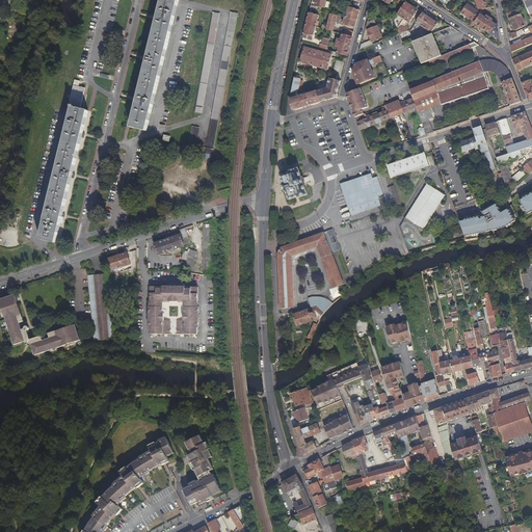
[(179,0),(161,0),(157,19),(148,59),(137,101),(131,126),(147,130),(179,0)]
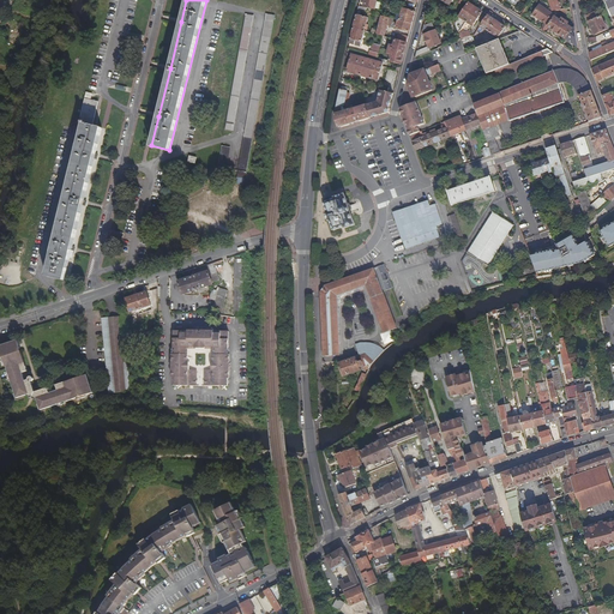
[(548,0),(553,10),(557,10),(560,8),(557,0),(548,0)]
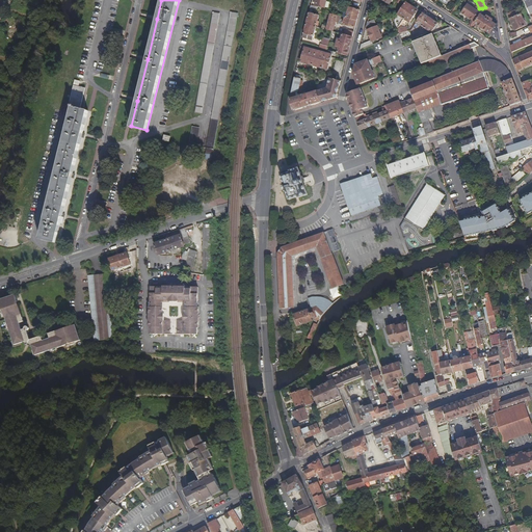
[(406,2),(398,15),(402,18),(404,19),(413,6),(406,2)]
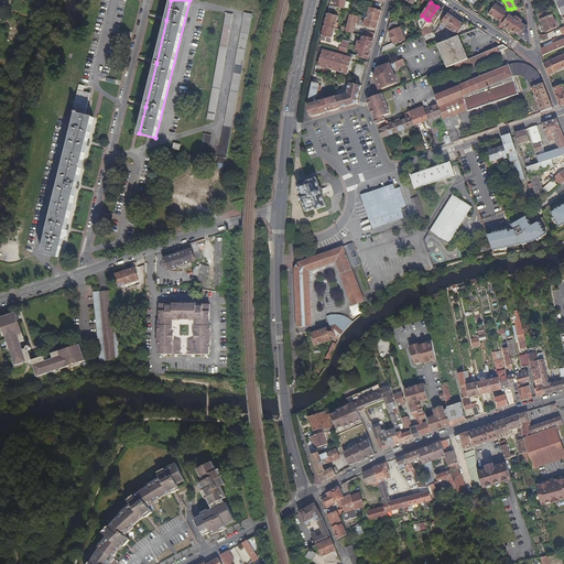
[(496,4),(489,13),(503,23),(509,14),(507,13),(507,12),(496,4)]
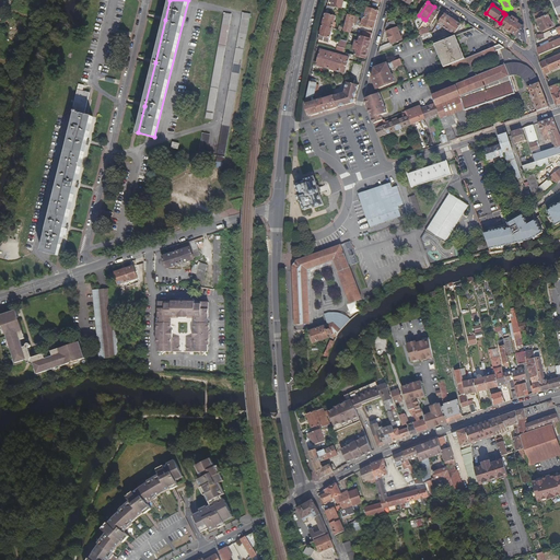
[(432,23),(441,11),(434,7),(426,20),(432,23)]
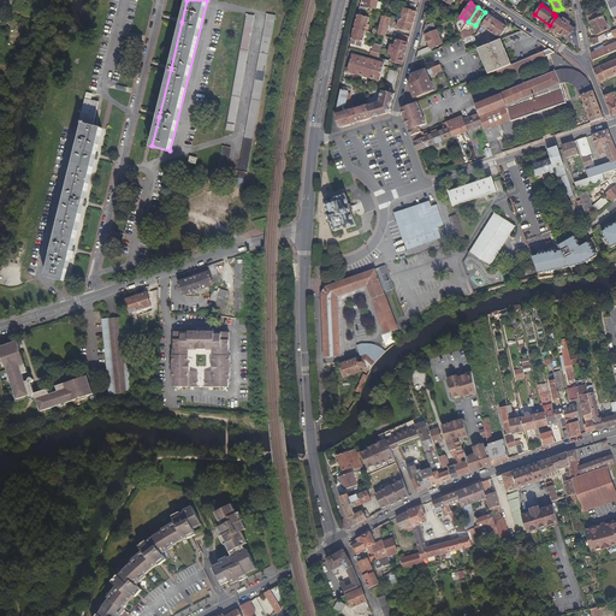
[(403,9),(401,21),(413,24),(415,17),(416,12),(403,9)]
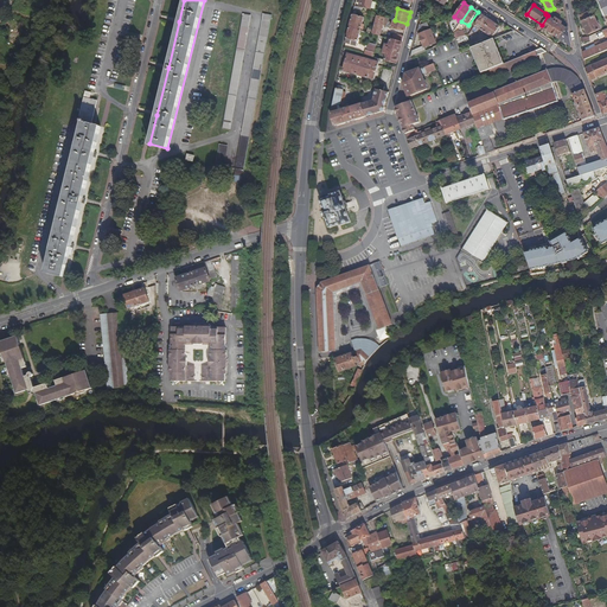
[(583,20),(582,21),(588,34),(601,29),(595,16),(590,18),(588,12),(580,16),(583,20)]
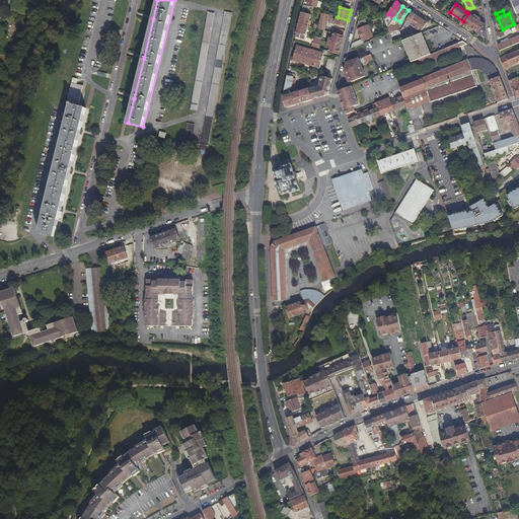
[(198,110),(215,12),(208,11),(191,109),(198,110)]
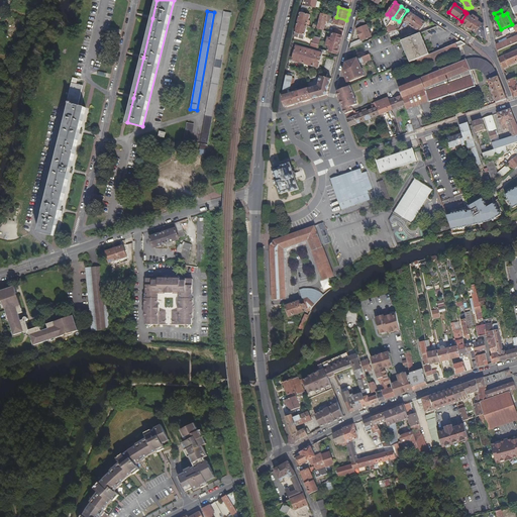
[(201,143),(208,144),(231,12),(224,11),(201,143)]
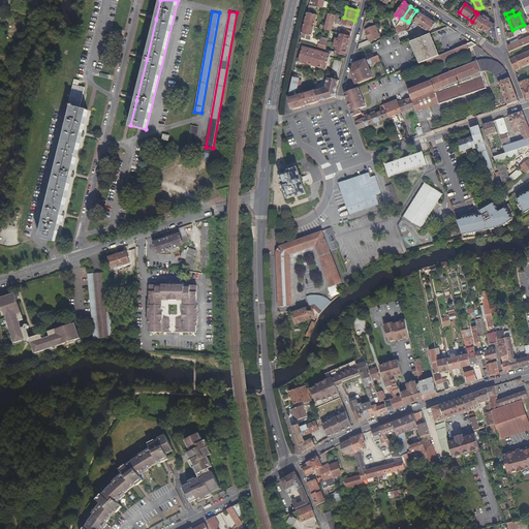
[(312,36),(317,16),(307,12),(304,26),(301,37),(305,38),(306,34),(312,36)]
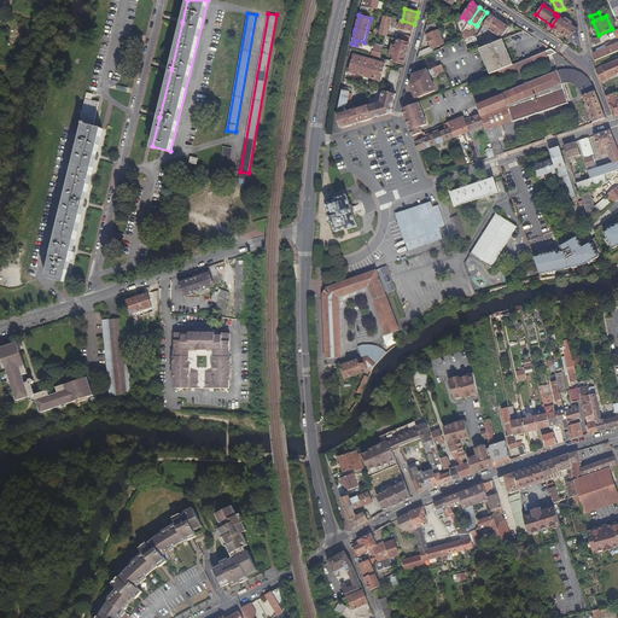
[(508,28),(508,27),(491,15),(484,25),(501,38),(508,28)]
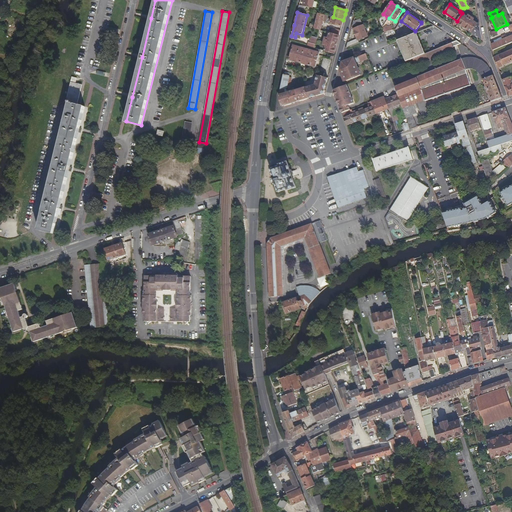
[(322,21),(324,15),(317,13),(315,22),(314,26),(314,28),(319,30),(320,30),(322,21)]
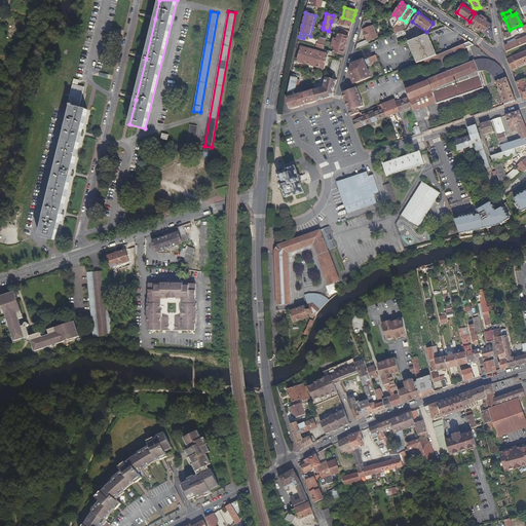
[(481,14),(479,16),(475,13),(470,22),(470,23),(485,33),(490,24),(486,21),(486,19),(481,14)]
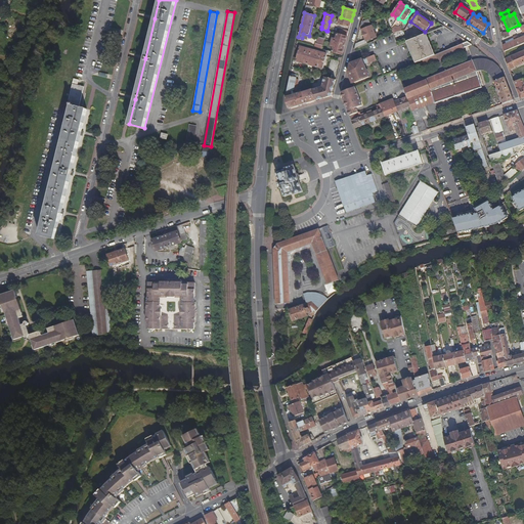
[(342,25),(346,26),(350,27),(351,20),(341,17),(340,17),(339,19),(339,22),(338,23),(338,24),(342,25)]
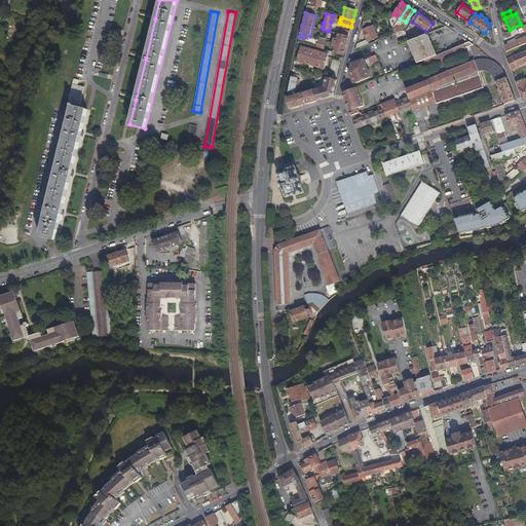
[(400,19),(398,17),(391,23),(391,20),(389,21),(392,28),(400,19)]
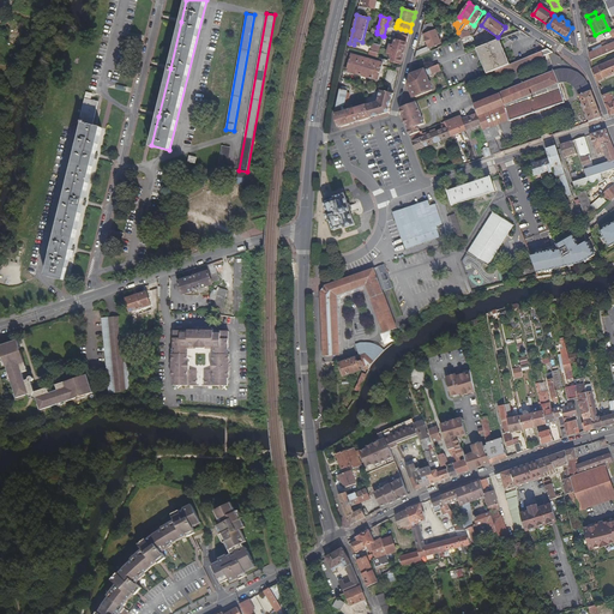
[(578,47),(573,24),(572,28),(566,38),(578,47)]
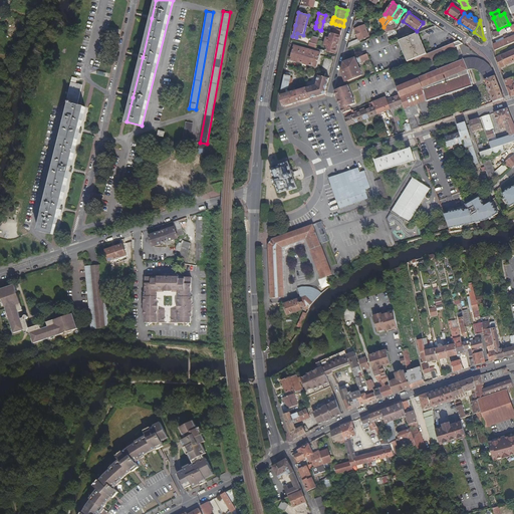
[(364,25),(354,29),(358,39),(359,40),(369,36),(364,25)]
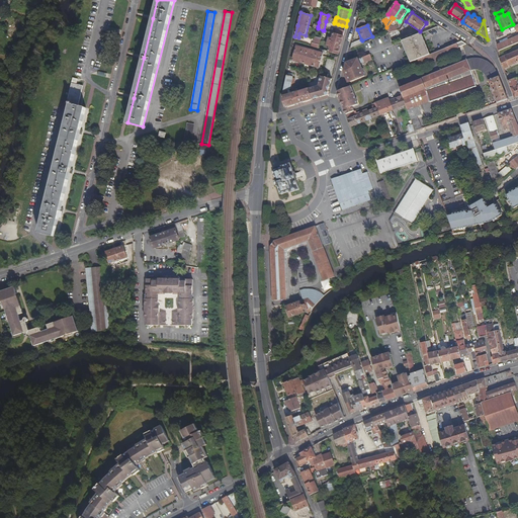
[(421,32),(402,40),(410,62),(419,59),(430,54),(421,32)]
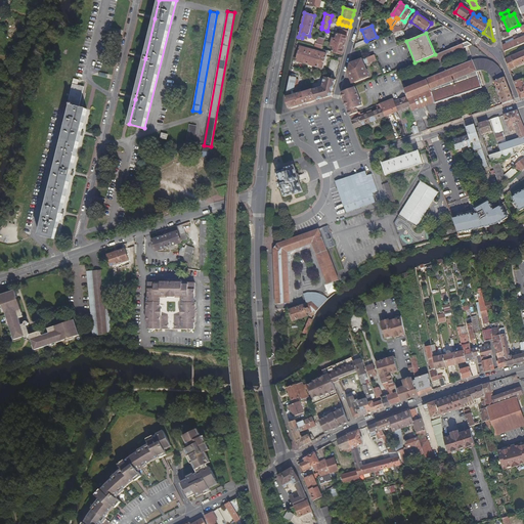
[(331,46),(334,47),(333,52),(342,55),(345,45),(347,36),(340,34),(338,34),(337,39),(333,38),(331,46)]
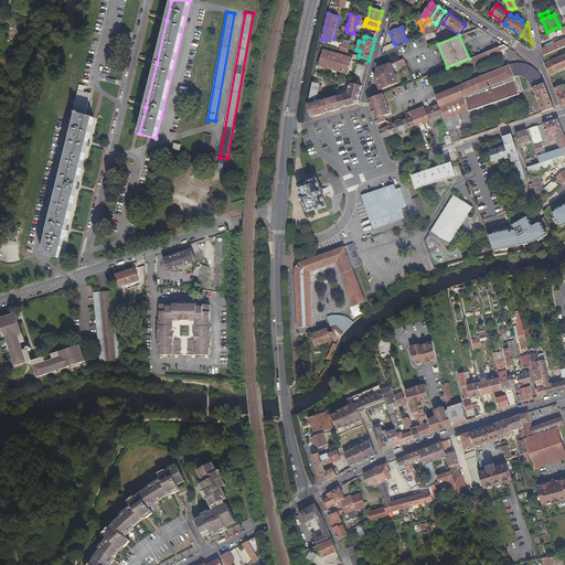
[(544,55),(564,45),(564,38),(555,43),(553,44),(544,48),(543,49),(544,55)]
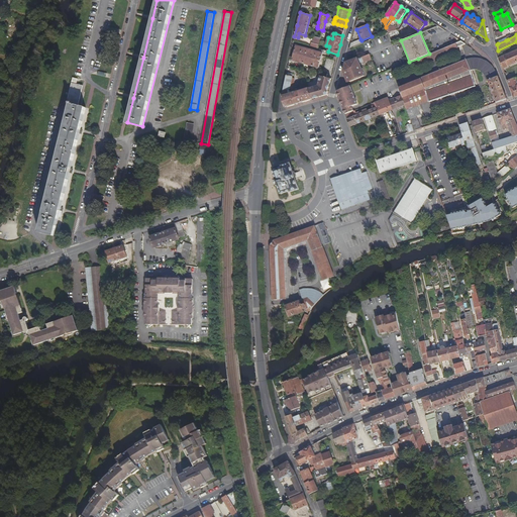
[(312,47),(317,48),(320,38),(314,36),(312,47)]
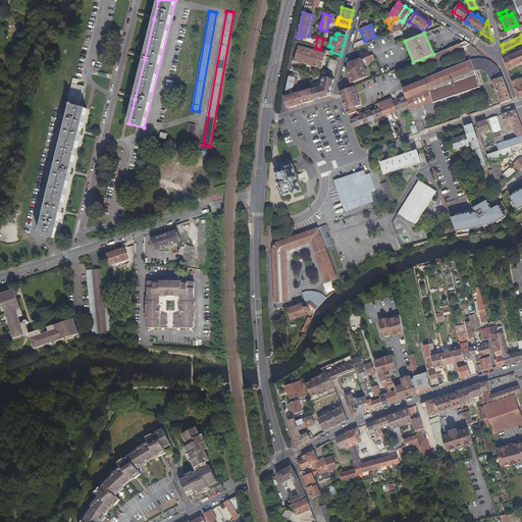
[(355,44),(353,49),(366,44),(365,41),(364,40),(355,44)]
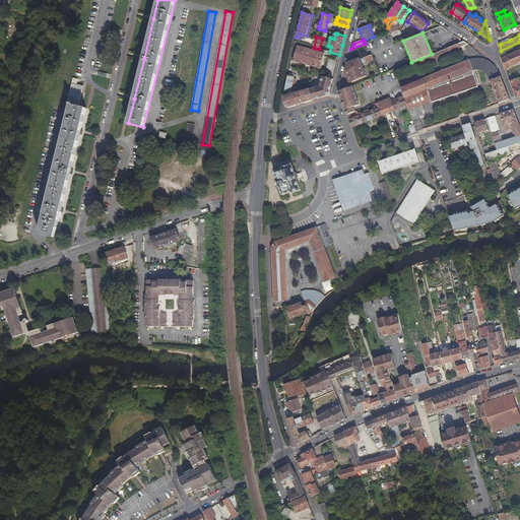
[(449,48),(452,53),(460,49),(459,48),(464,46),(468,44),(464,42),(449,48)]
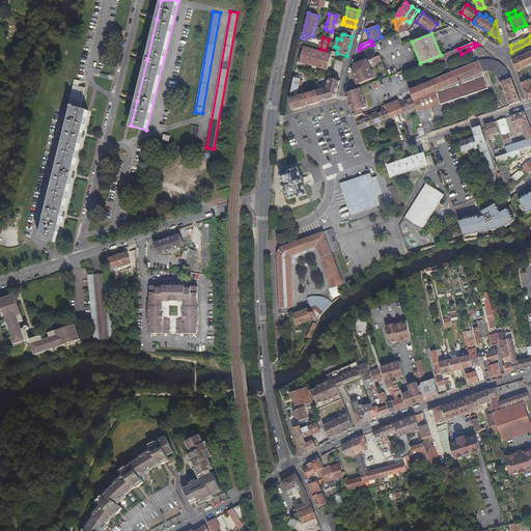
[(331,56),(304,48),(301,62),(328,70),(331,56)]
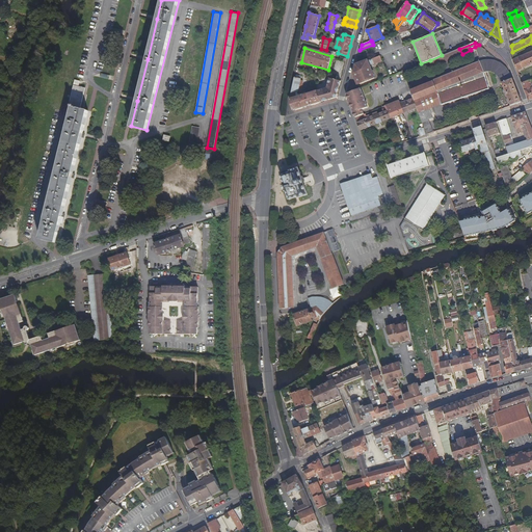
[(432,67),(462,55),(462,54),(459,49),(442,55),(430,60),(432,67)]
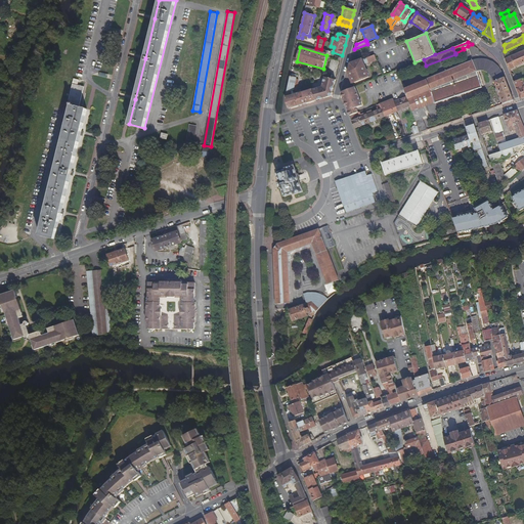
[(508,63),(510,70),(523,63),(523,49),(505,58),(508,63)]
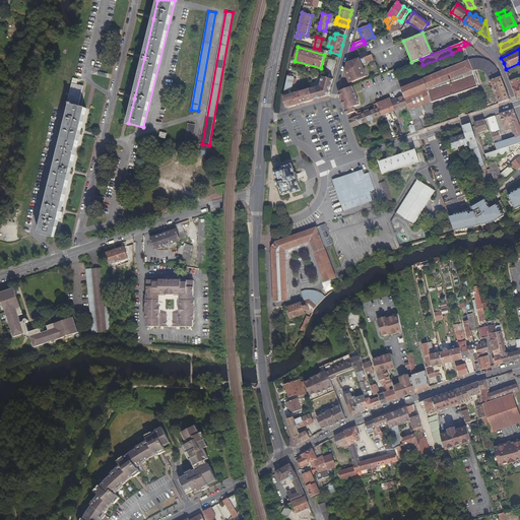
[(333,76),(338,61),(329,57),(324,77),(322,76),(319,85),(310,88),(312,94),(313,100),(320,98),(329,94),(333,76)]
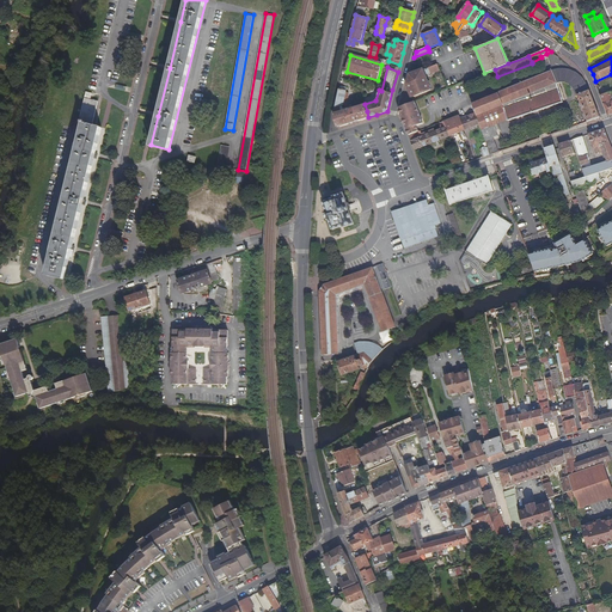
[(561,68),(552,71),(557,83),(558,83),(562,83),(564,84),(567,85),(568,85),(570,87),(573,90),(575,92),(576,96),(577,96),(588,122),(600,118),(589,90),(587,85),(585,80),(581,77),(577,73),(577,72),(573,69),(569,68),(567,68),(561,68)]
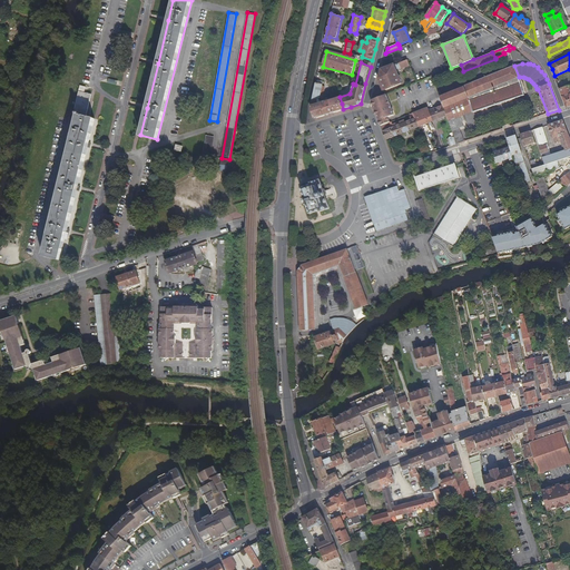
[(384,91),(402,84),(394,65),(393,65),(381,69),(380,75),(379,79),(384,91)]
